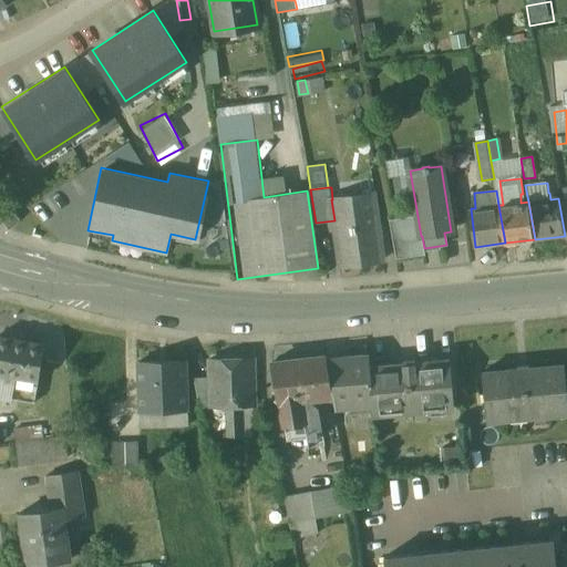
[(332,199),(331,199),(334,220),(341,266),(384,259),(375,193),(332,199)]
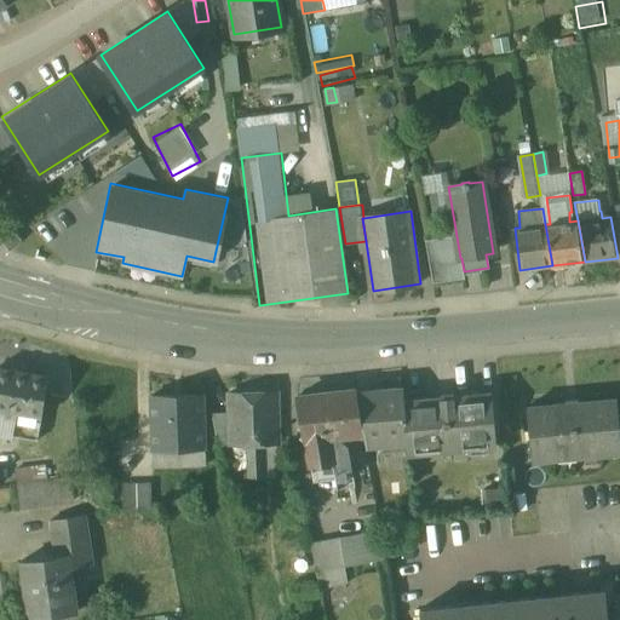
[(7,227),(0,233),(0,240),(10,251),(21,240),(7,227)]
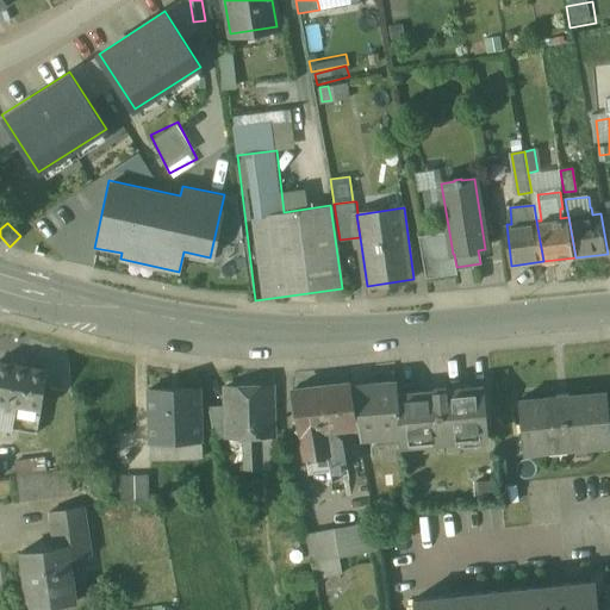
[(449,232),(418,236),(425,279),(456,274),(456,267),(454,254),(453,254),(449,232)]
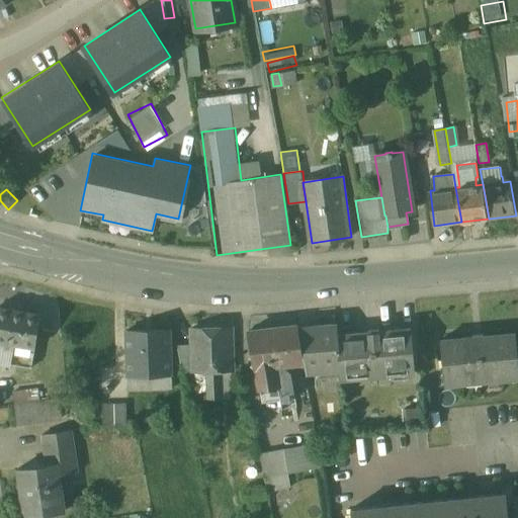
[(41,316),(0,309),(0,362),(32,368),(41,316)]
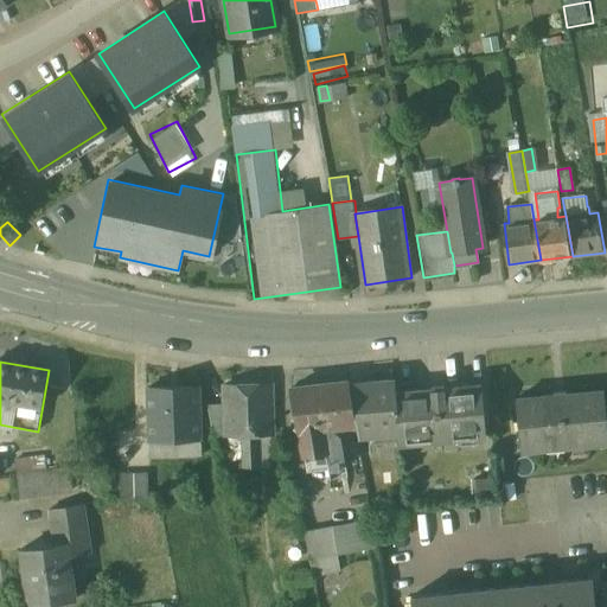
[(395,379),(351,383),(351,382),(349,382),(356,426),(357,426),(358,438),(397,434),(398,434),(395,393),(396,391),(395,379)]
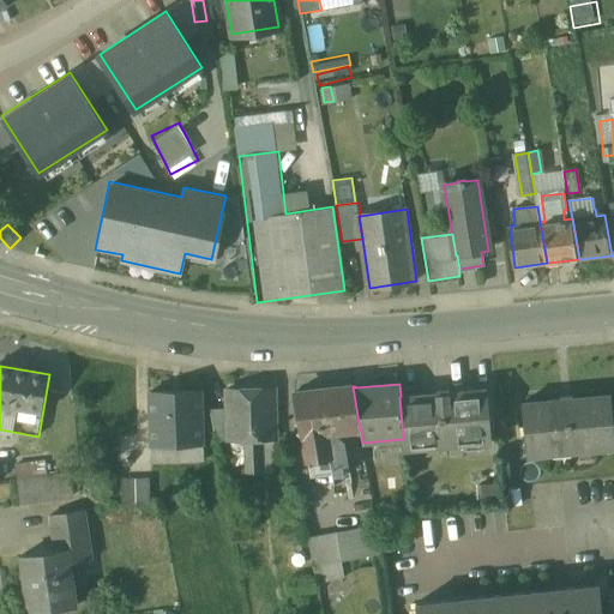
[(353,386),(319,390),(331,457),(333,467),(349,465),(344,440),(339,439),(339,433),(360,431),(353,386)]
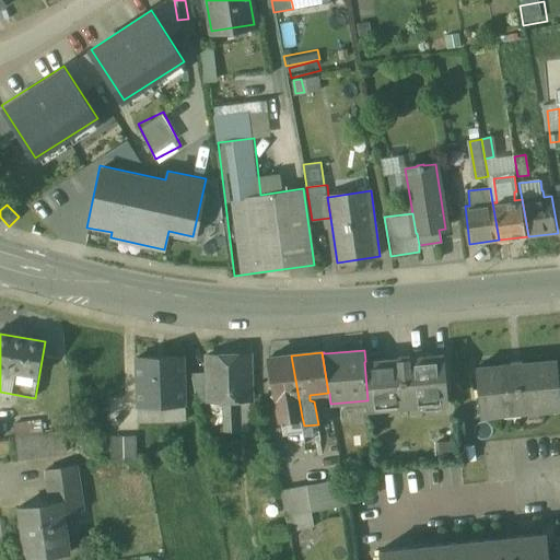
[(291,353),(268,358),(280,421),(302,417),(291,356),(291,353)]
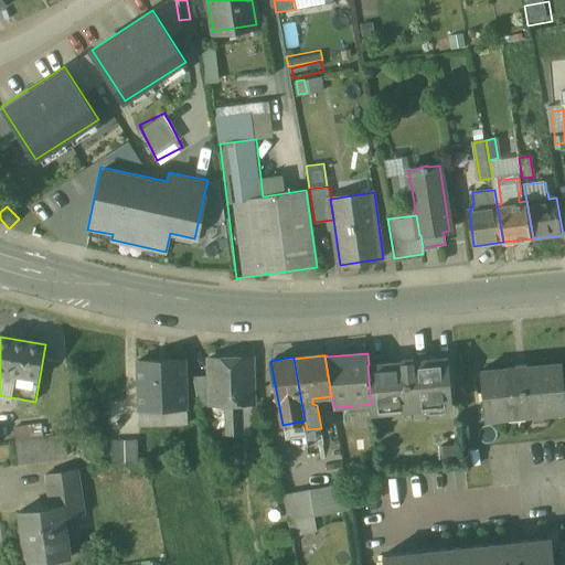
[(413,359),(401,360),(402,362),(369,364),(368,365),(371,404),(370,404),(371,414),(395,412),(395,406),(427,403),(428,408),(452,406),(448,358),(414,361),(413,359)]
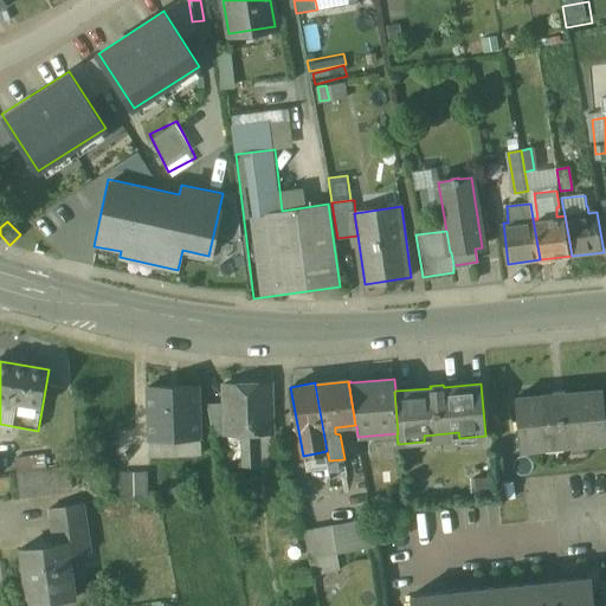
[(271,385),(225,385),(226,404),(230,434),(242,434),(243,466),(260,466),(259,434),(272,433),(271,385)]
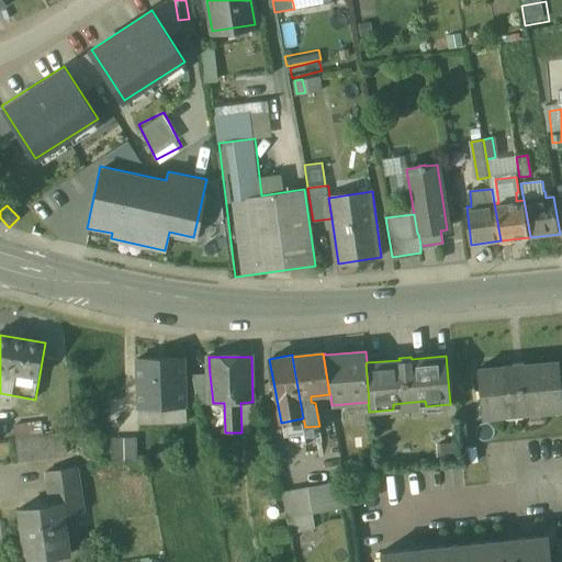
[(186,358),(136,360),(138,424),(183,423),(184,440),(202,439),(199,422),(188,419),(186,358)]
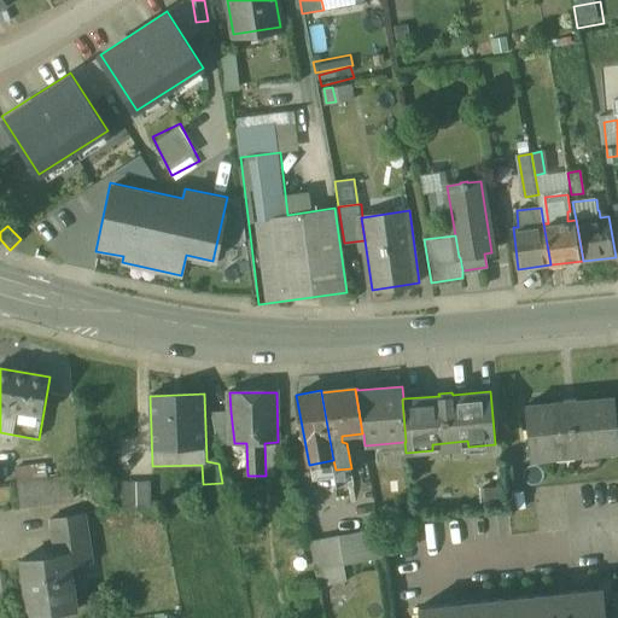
[(565,403),(526,407),(531,459),(558,456),(557,450),(593,447),(593,454),(617,450),(617,429),(616,398),(578,402),(578,398),(564,400),(565,403)]
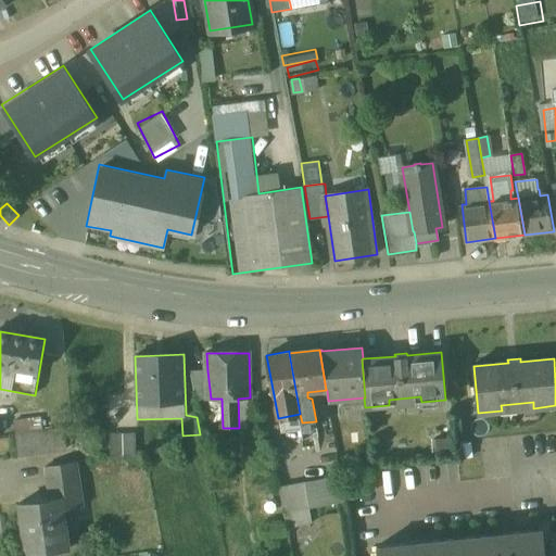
[(211,399),(207,370),(191,370),(197,399),(211,399)]
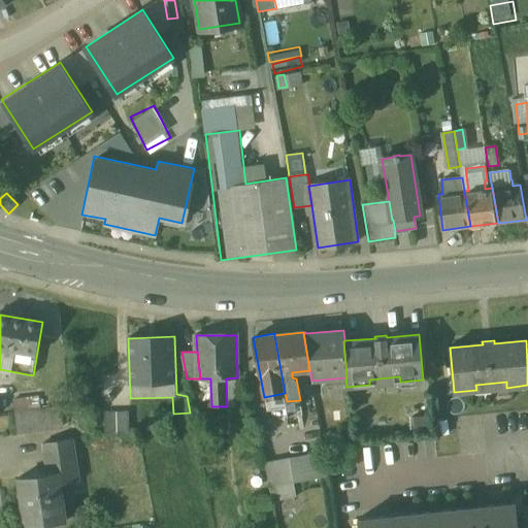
[(38,395),(12,398),(13,413),(40,409),(38,395)]
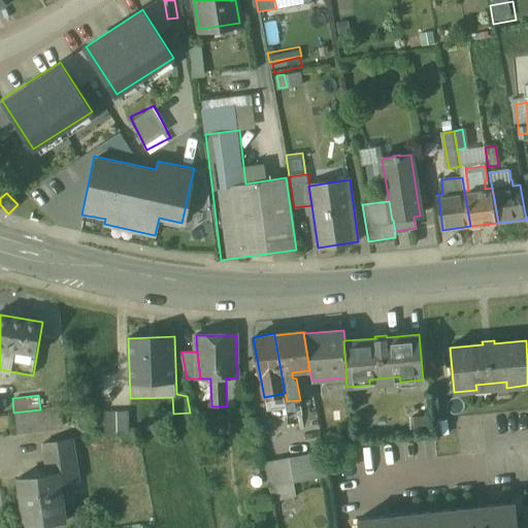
[(40,409),(13,413),(17,433),(63,427),(60,406),(40,409)]
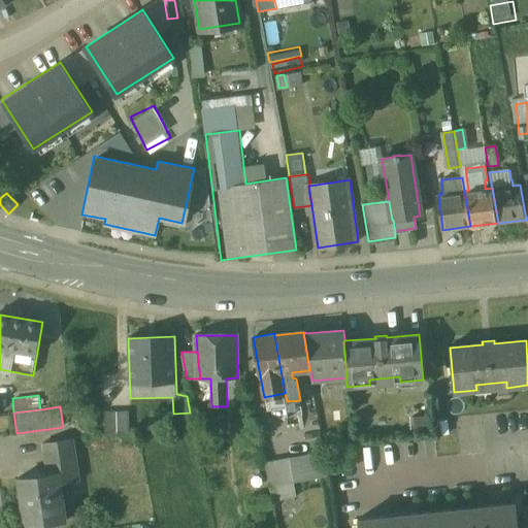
[(129,410),(104,411),(104,436),(129,435),(129,410)]
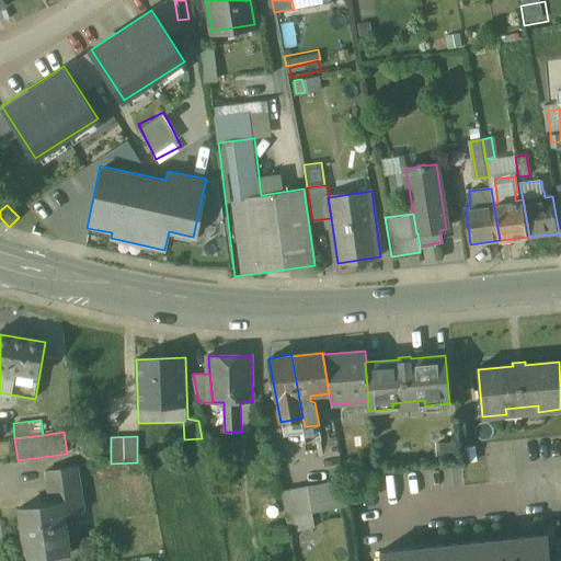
[(78,466),(48,470),(53,502),(64,501),(65,513),(84,510),(78,466)]
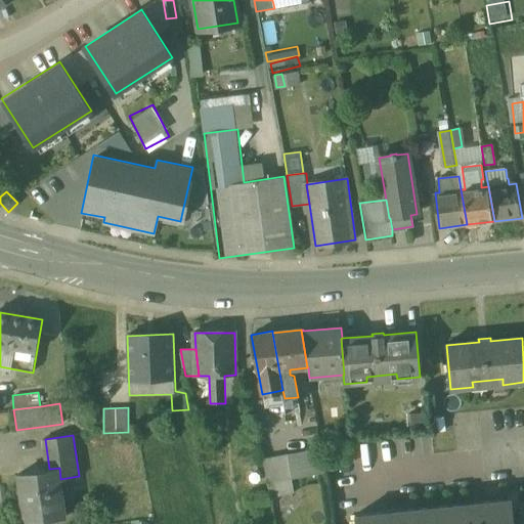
[(318,448),(262,459),(267,483),(268,483),(291,478),(319,476),(318,448)]
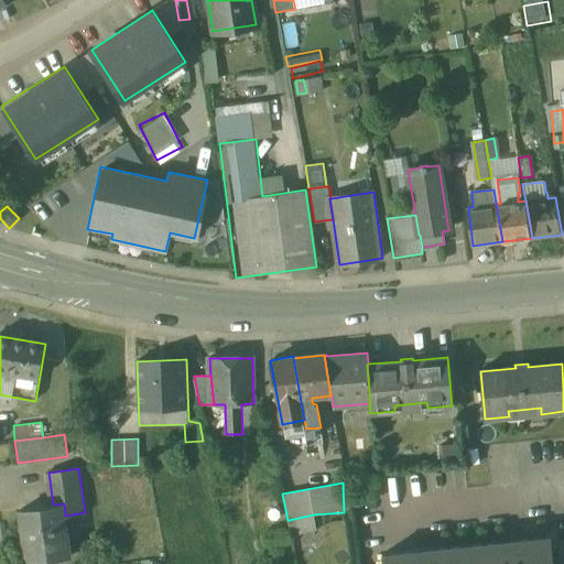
[(53,505),(22,509),(29,562),(71,556),(65,516),(64,503),(53,505)]
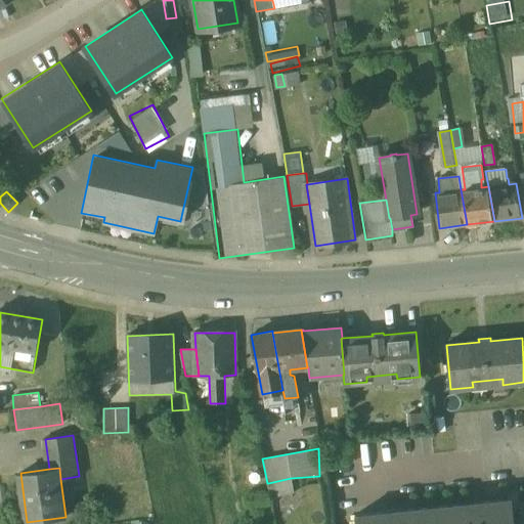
[(291,478),(268,483),(271,497),(294,493),(291,478)]
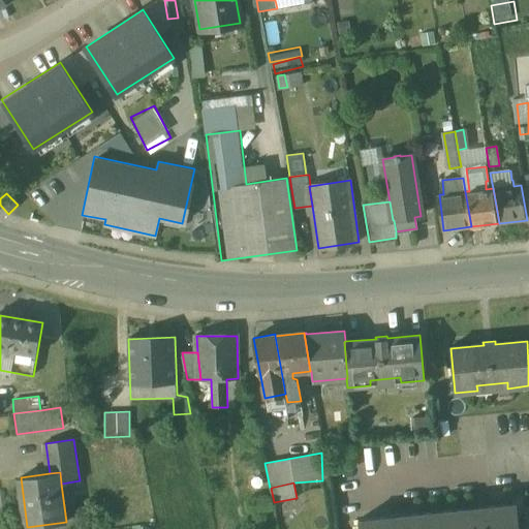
[(438,511),(439,528),(519,528),(517,502),(502,504),(438,511)]
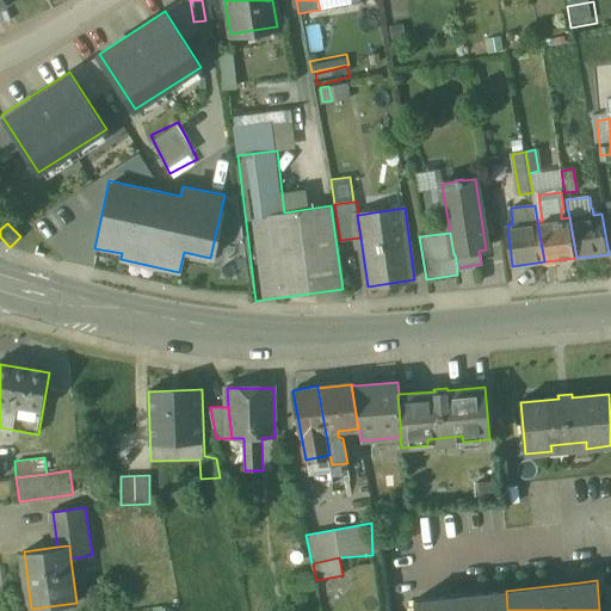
[(507,610),(506,591),(413,600),(414,610),(507,610)]
